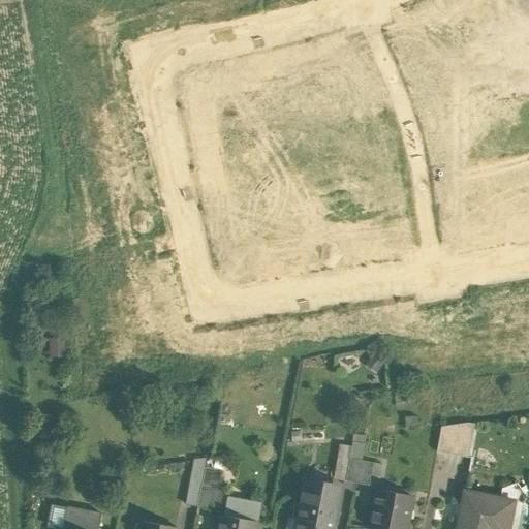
[(440,428),(436,452),(462,457),(467,424),(440,428)]
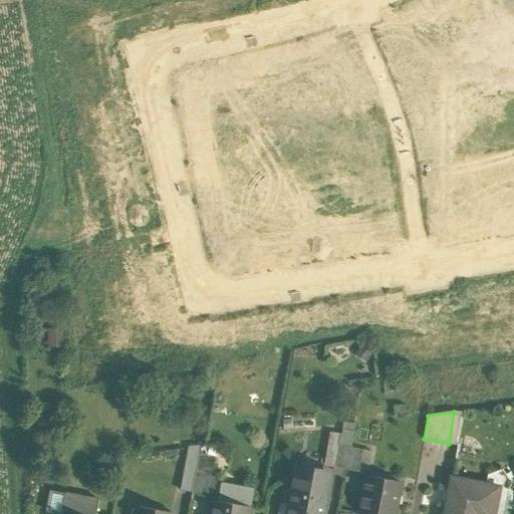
[(353,433),(342,431),(341,435),(339,447),(350,449),(353,433)]
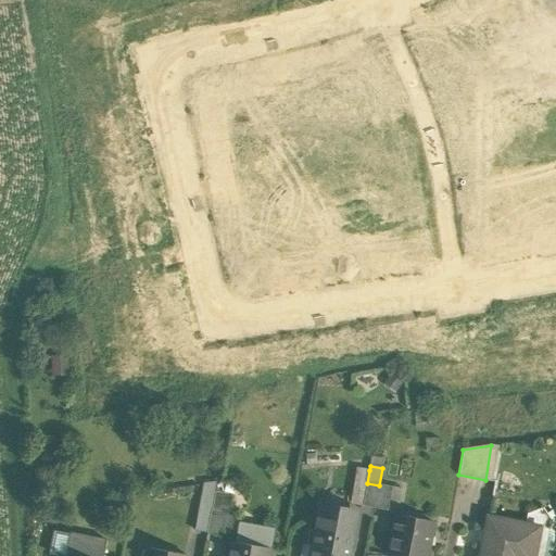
[(369,470),(356,468),(350,502),(363,504),(367,483),(369,470)]
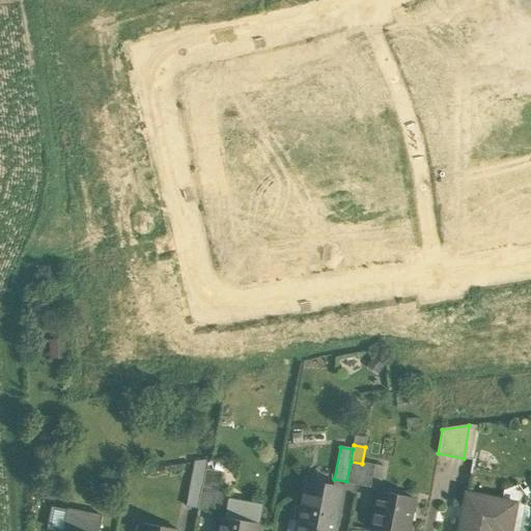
[(362,464),(351,462),(346,481),(346,483),(358,485),(362,464)]
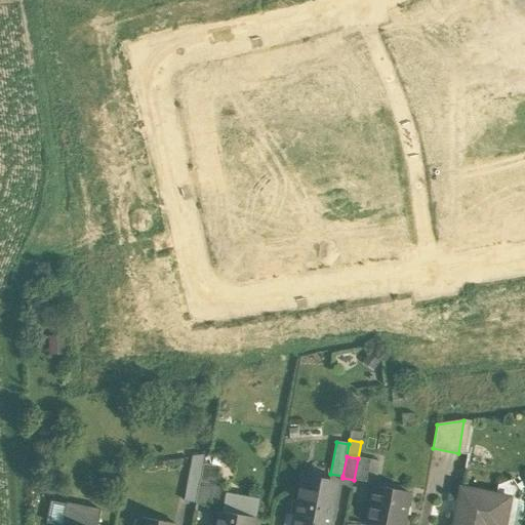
[(368,460),(358,458),(354,480),(364,482),(368,460)]
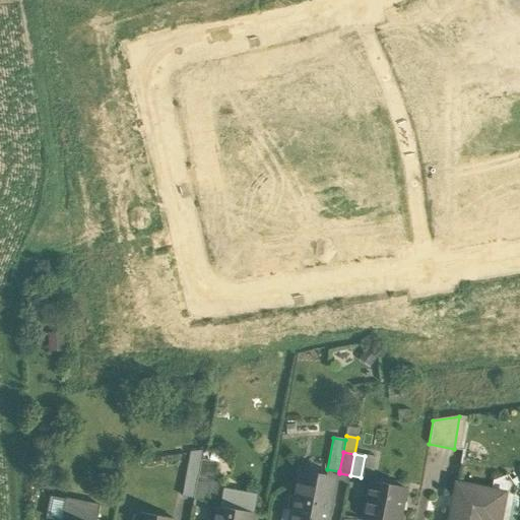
[(328,478),(299,472),(295,494),(328,501),(330,489),(328,478)]
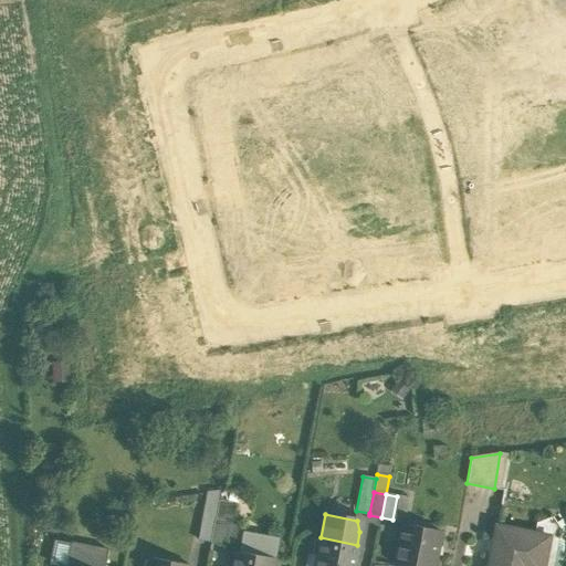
[(215,519),(202,516),(198,540),(210,542),(215,519)]
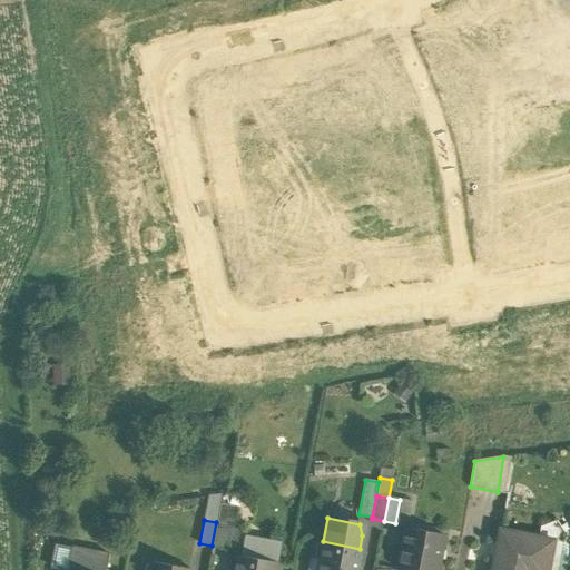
[(227,524),(216,522),(212,546),(223,548),(227,524)]
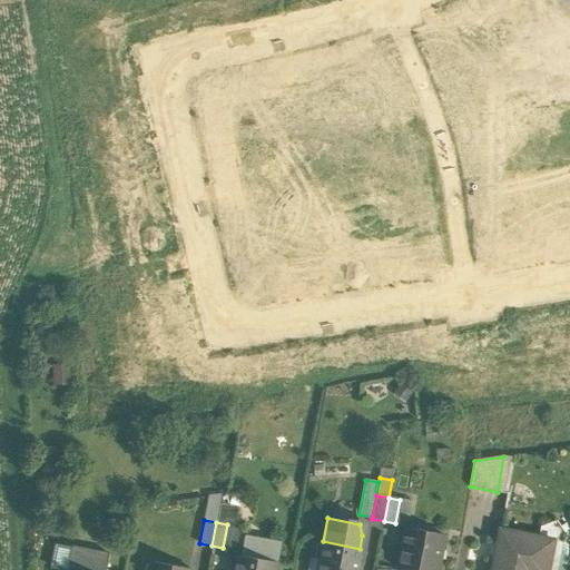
[(434,569),(442,536),(405,528),(396,569),(434,569)]
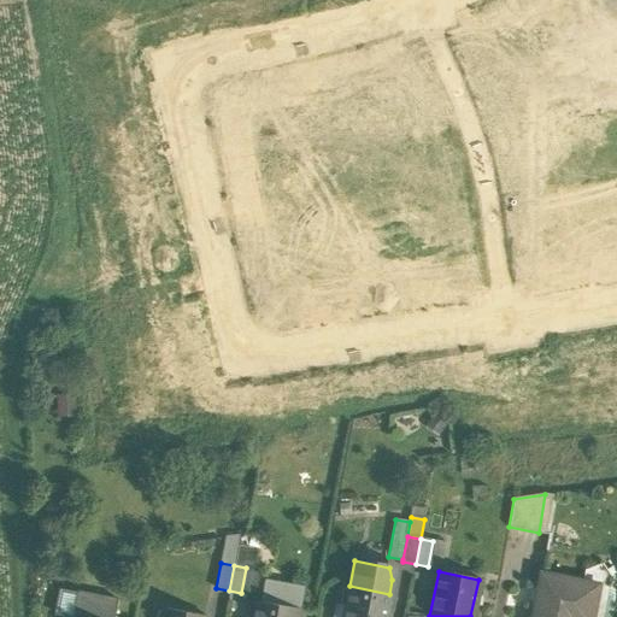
[(598,586),(541,575),(538,592),(540,592),(539,603),(535,601),(533,616),(576,616),(579,607),(593,611),(598,586)]
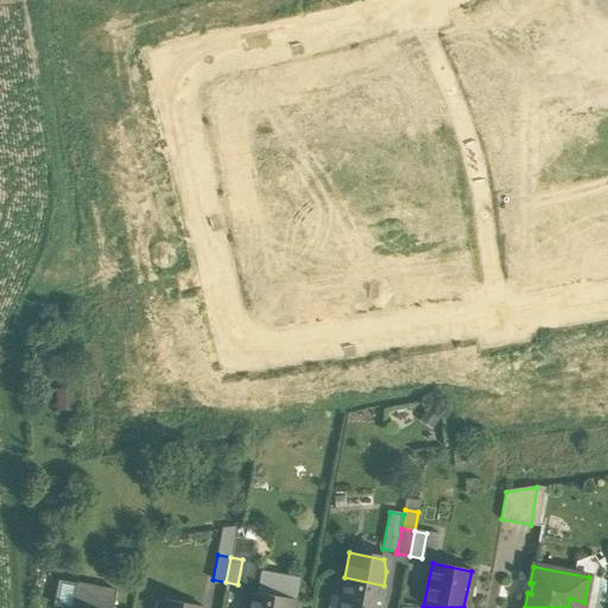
[(379,607),(384,586),(344,577),(337,607),(379,607)]
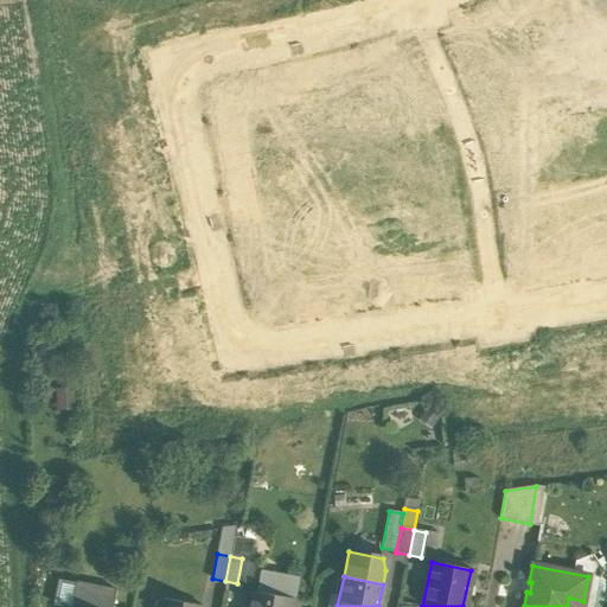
[(71,606),(77,583),(64,581),(59,606),(64,606),(71,606)]
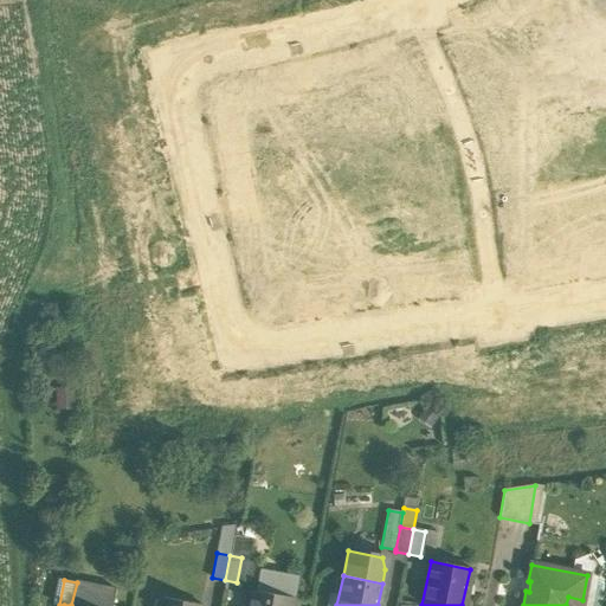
[(111,605),(115,590),(77,582),(71,605),(111,605)]
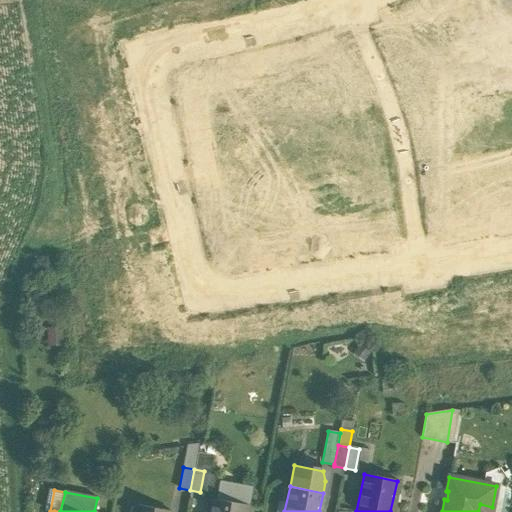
[(244,511),(245,505),(213,499),(210,511),(244,511)]
